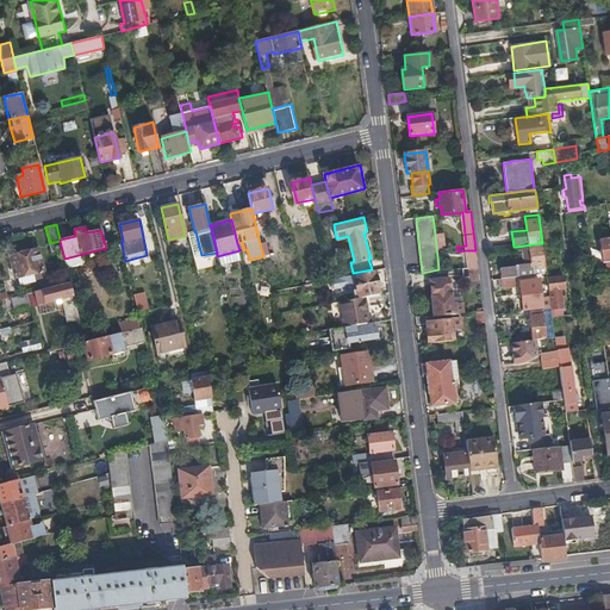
[(267,232),(257,235),(263,256),(273,254),(267,232)]
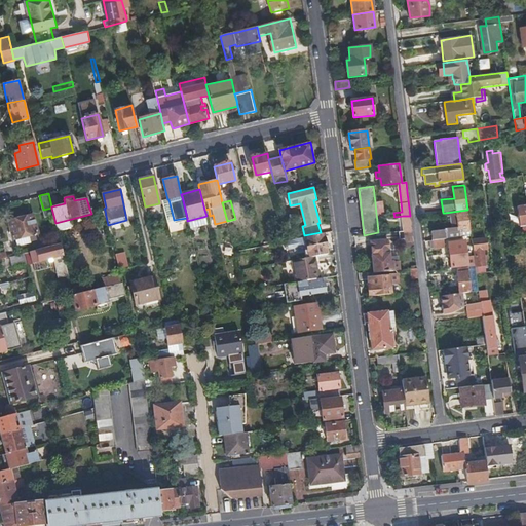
[(382,201),(375,202),(376,213),(380,213),(383,213),(382,201)]
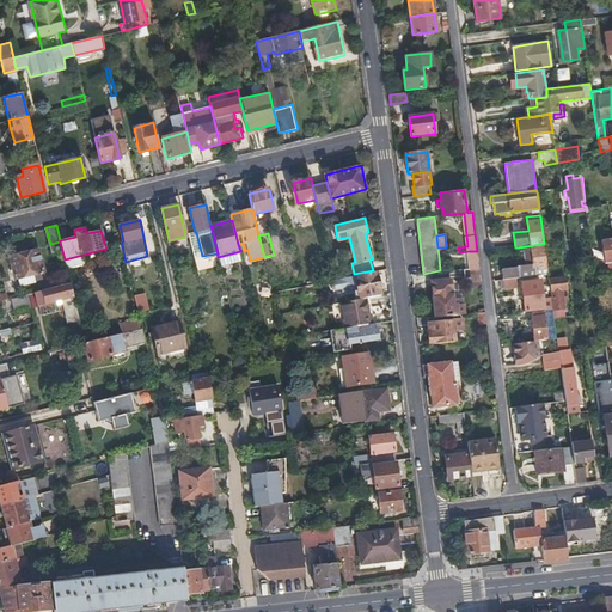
[(189,238),(194,254),(201,251),(197,237),(189,238)]
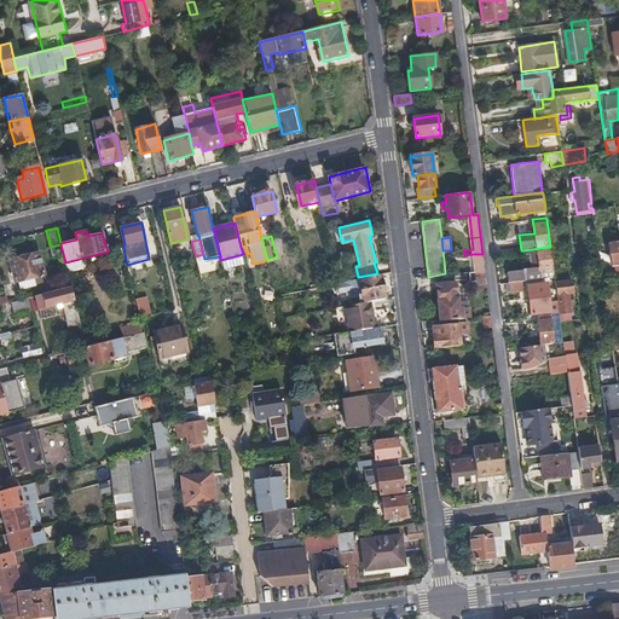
[(550,247),(524,250),(525,260),(530,259),(531,268),(520,270),(520,272),(504,273),(505,284),(522,282),(554,278),(551,260),(550,247)]
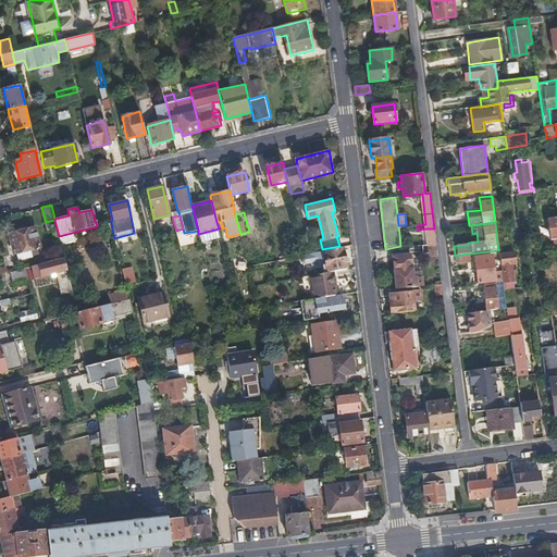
[(14,252),(40,247),(35,227),(10,234),(14,252)]
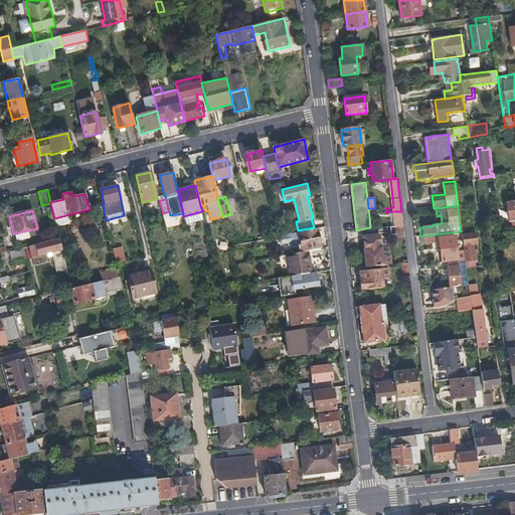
[(202,211),(183,216),(185,222),(189,221),(203,218),(202,211)]
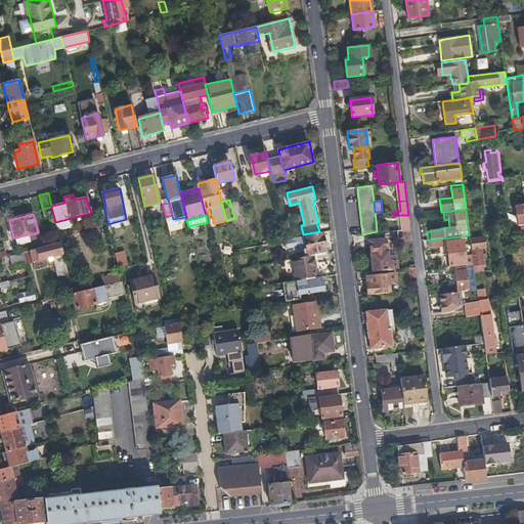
[(401,215),(402,230),(410,229),(409,216),(408,215),(401,215)]
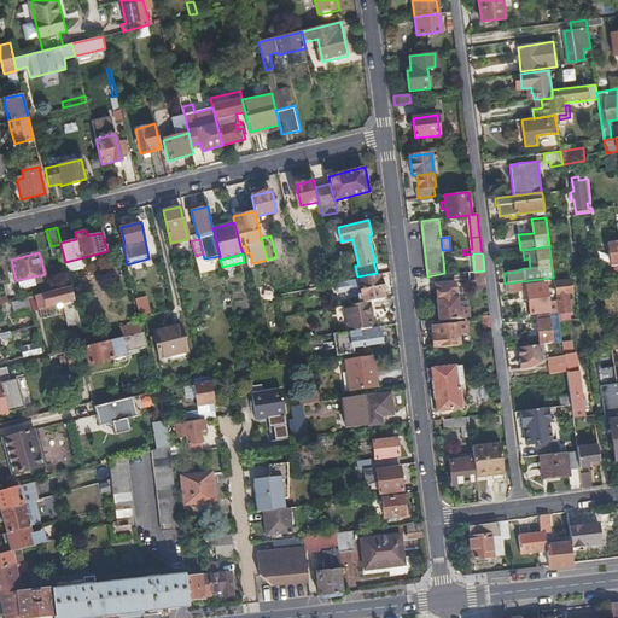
[(474,272),(468,272),(470,280),(476,280),(477,285),(487,284),(484,270),(474,272)]
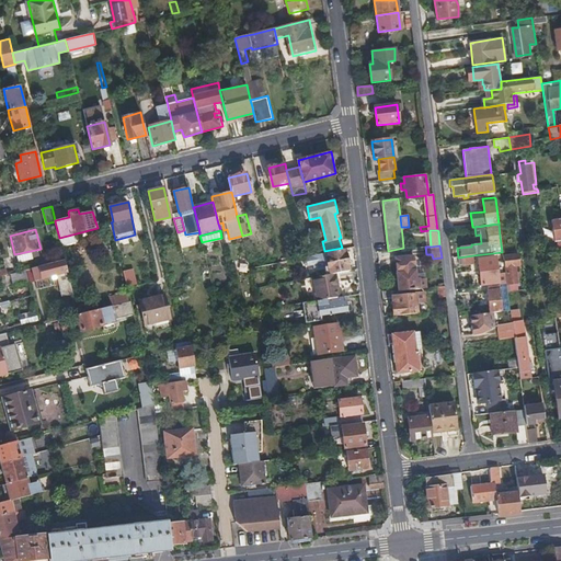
[(342,248),(324,251),(311,254),(313,268),(320,268),(321,275),(334,273),(350,271),(346,253),(344,253),(342,248)]
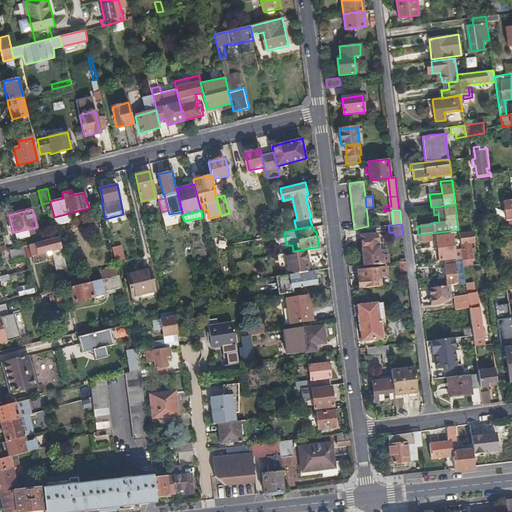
[(459,233),(460,244),(461,244),(463,260),(471,258),(470,243),(474,242),(473,232),(463,233),(459,233)]
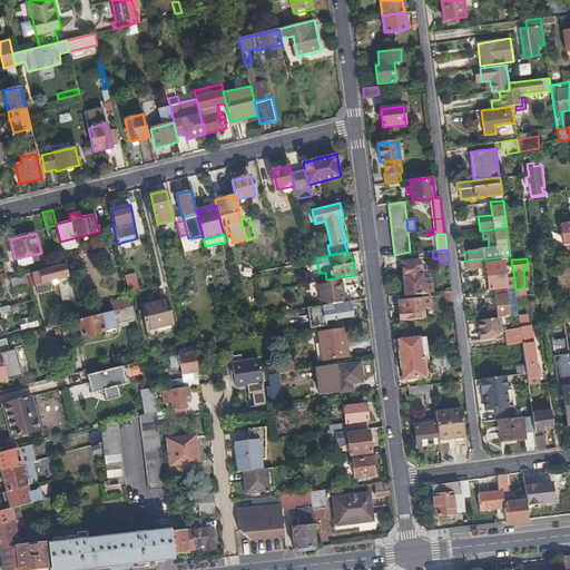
[(481,259),(465,262),(467,269),(481,268),(481,259)]
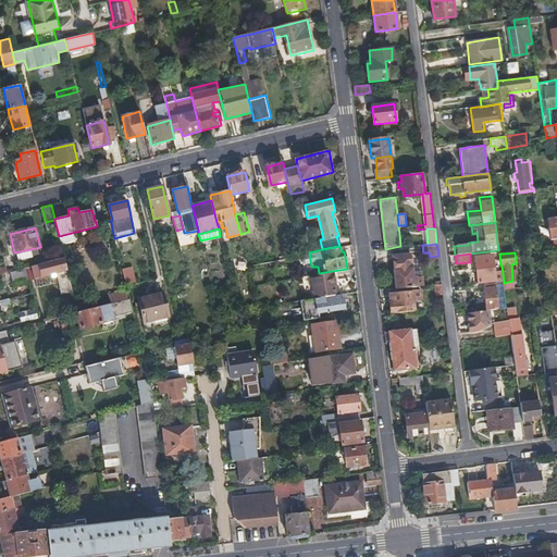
[(492,256),(493,263),(495,263),(494,254),(482,255),(482,257),(492,256)]
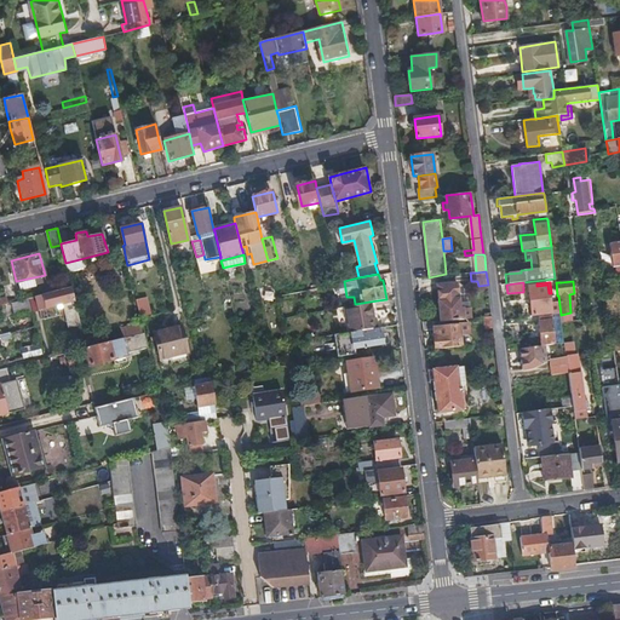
[(437,287),(440,320),(441,321),(470,319),(471,319),(471,309),(459,310),(459,300),(457,283),(447,283),(447,287),(437,287)]
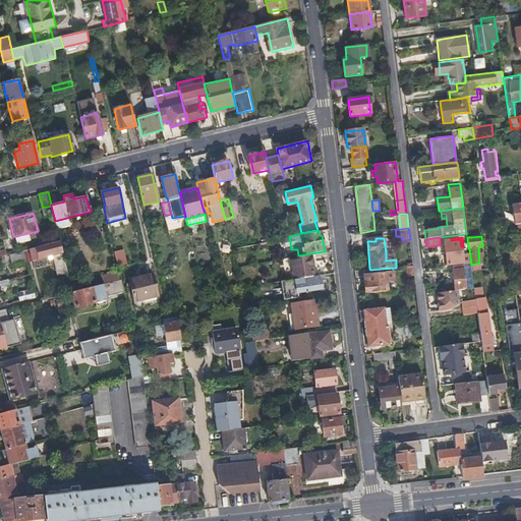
[(462,263),(461,246),(460,239),(451,240),(445,241),(447,265),(462,263)]
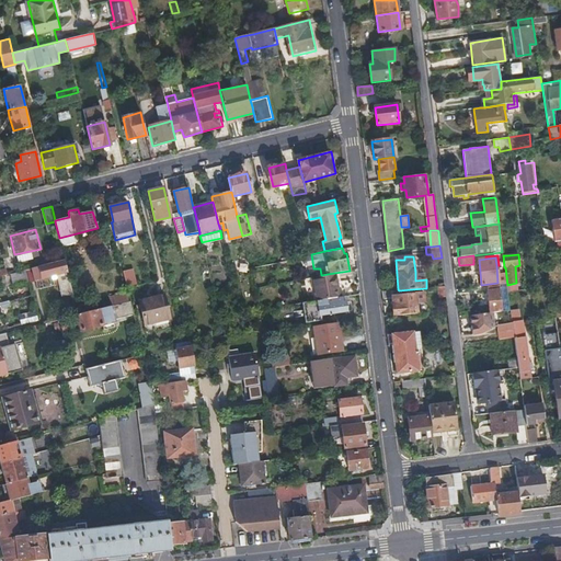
[(65,260),(30,268),(26,270),(29,281),(30,283),(38,281),(41,289),(59,284),(63,296),(73,294),(65,260)]
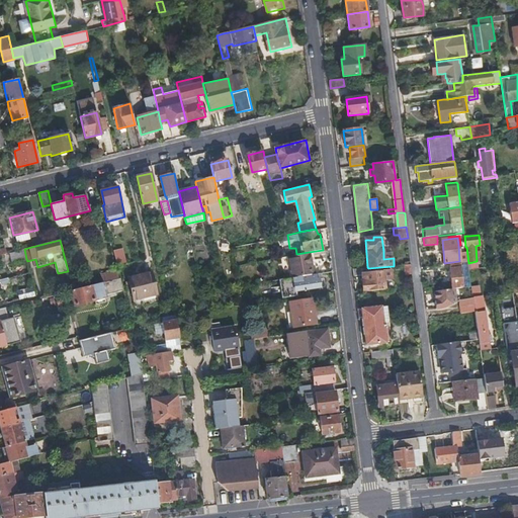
[(116,265),(126,262),(122,248),(112,250),(116,265)]
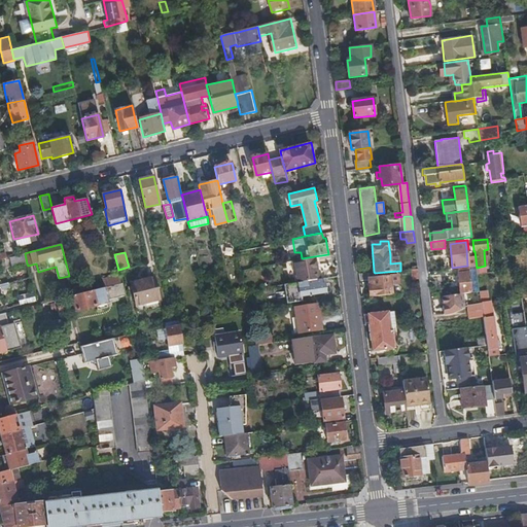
[(25,253),(9,257),(12,268),(27,264),(25,253)]
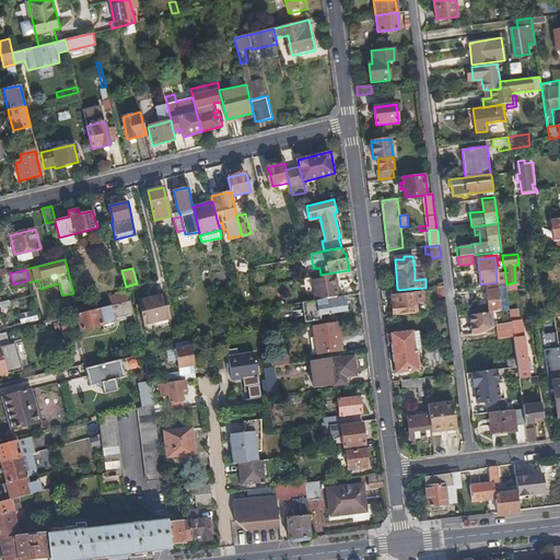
[(321,275),(311,277),(315,300),(340,296),(338,288),(336,288),(334,272),(321,275)]
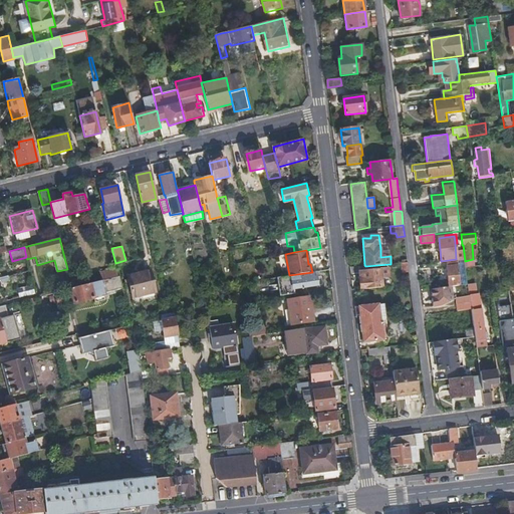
[(465,261),(465,267),(466,269),(475,268),(473,259),(465,261)]
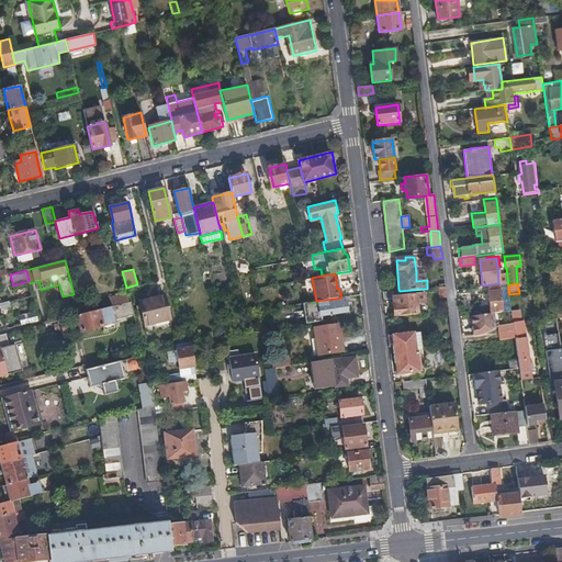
[(507,284),(490,287),(491,292),(489,293),(491,314),(494,314),(502,313),(501,302),(499,293),(508,292),(508,285),(507,284)]
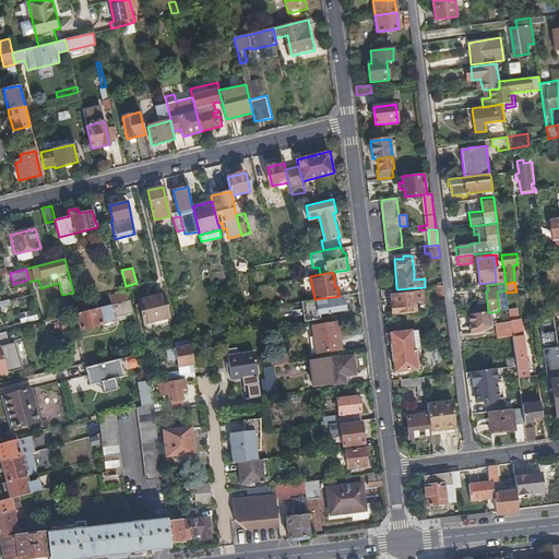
[(397,289),(381,290),(381,298),(390,297),(392,314),(415,312),(415,300),(425,300),(424,287),(397,289)]
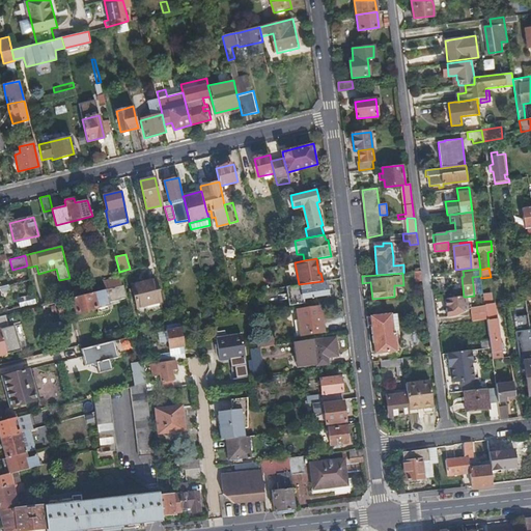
[(480,276),(472,277),(473,285),(474,296),(483,295),(482,287),(481,278),(480,276)]
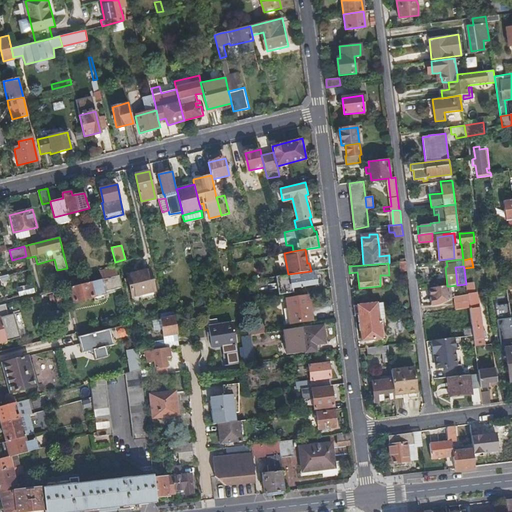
[(108,267),(98,270),(101,278),(110,275),(108,267)]
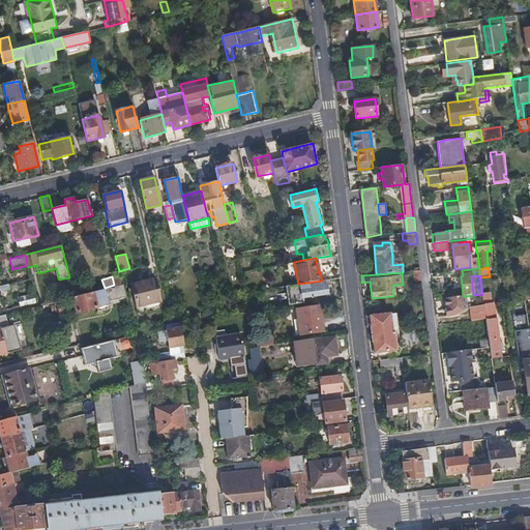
[(138,308),(160,302),(154,280),(131,285),(138,308)]
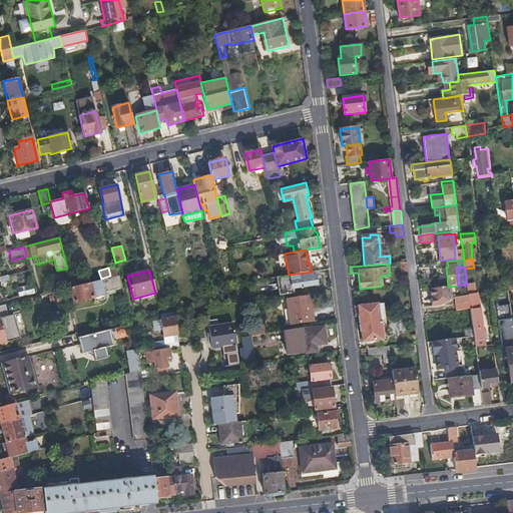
[(313,271),(312,272),(289,275),(277,276),(280,296),(294,294),(294,288),(322,284),(321,275),(320,275),(314,276),(313,271)]
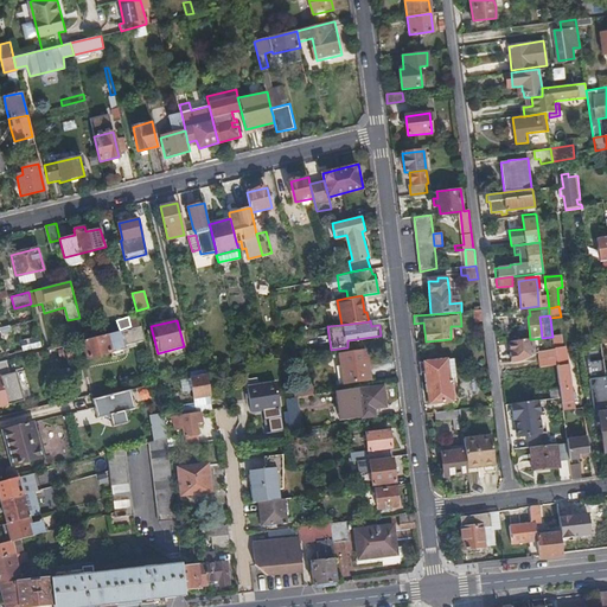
[(145,340),(141,325),(85,339),(84,340),(88,357),(113,351),(112,349),(145,340)]
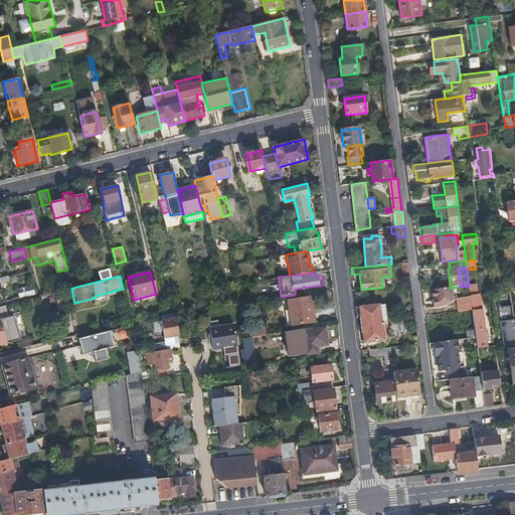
[(453,288),(450,288),(431,291),(433,301),(436,300),(437,306),(442,305),(455,300),(453,288)]
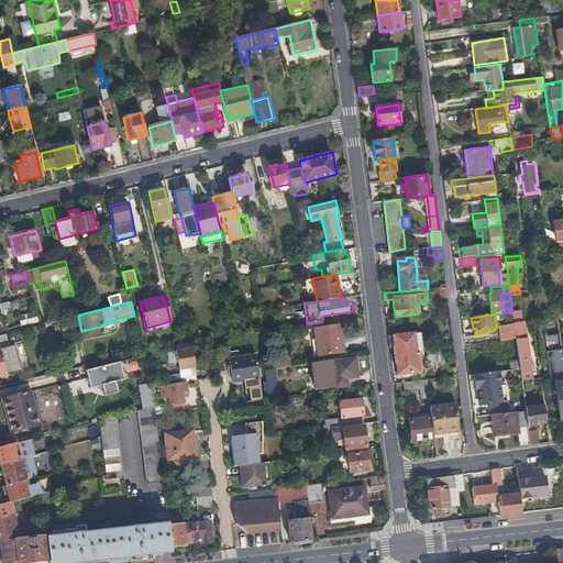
[(521,378),(522,381),(531,379),(529,360),(523,323),(521,323),(514,324),(515,332),(516,339),(519,360),(520,368),(521,378)]
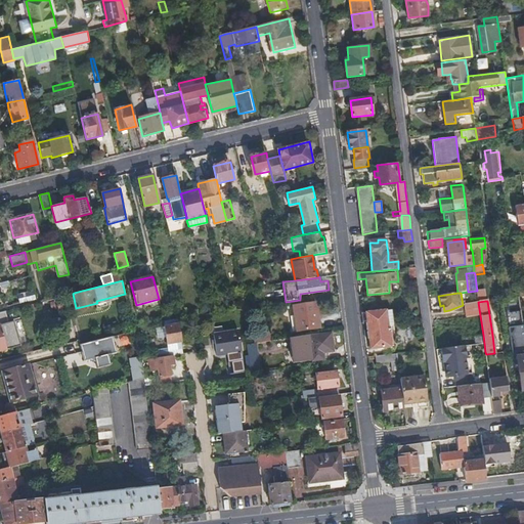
[(465,304),(466,310),(479,309),(478,302),(465,304)]
